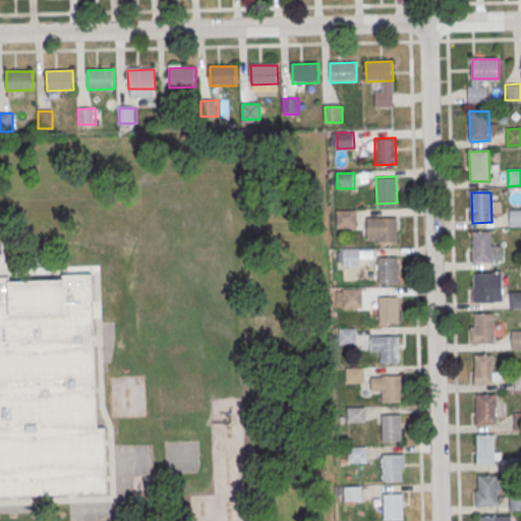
[(509,212),(520,211),(520,227),(509,228),(509,212)]
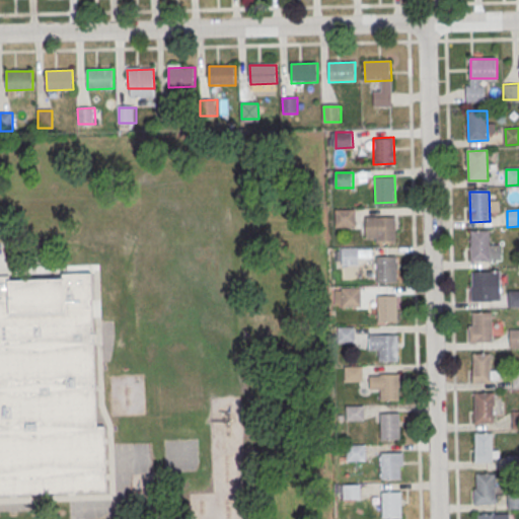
[(338,211),(355,211),(356,226),(338,227),(338,211)]
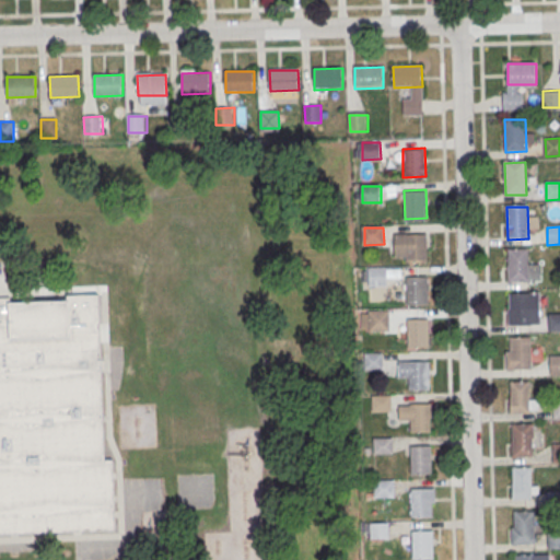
[(393,233),(427,232),(428,260),(406,261),(406,255),(394,255),(393,233)]
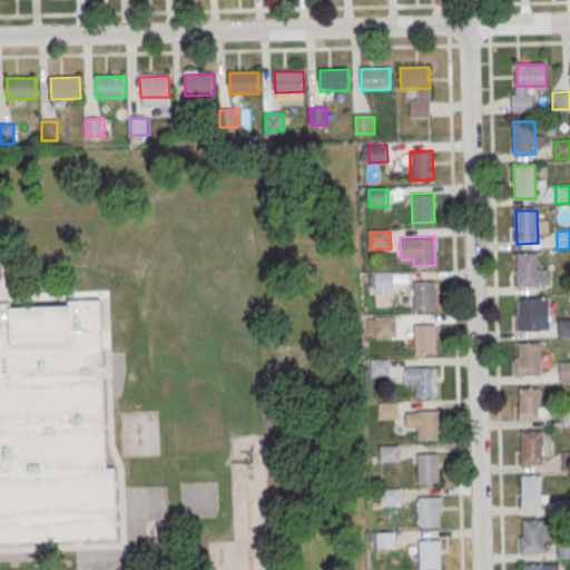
[(517,255),(538,255),(538,271),(550,271),(550,285),(539,285),(539,287),(518,287),(517,255)]
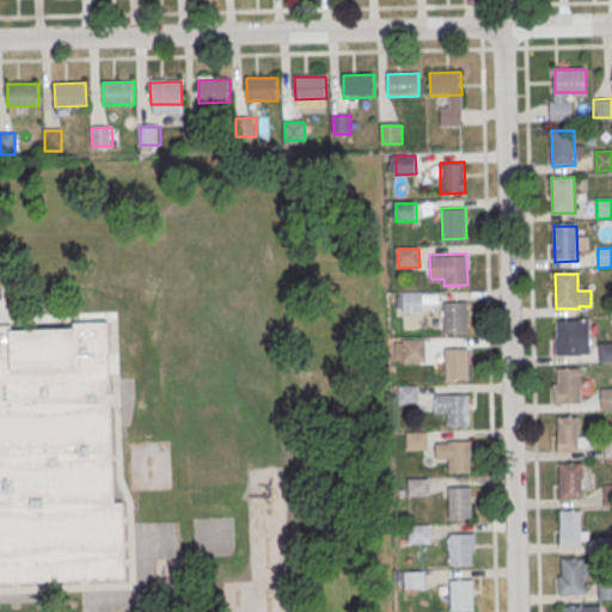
[(403,295),(423,294),(424,313),(404,313),(403,295)]
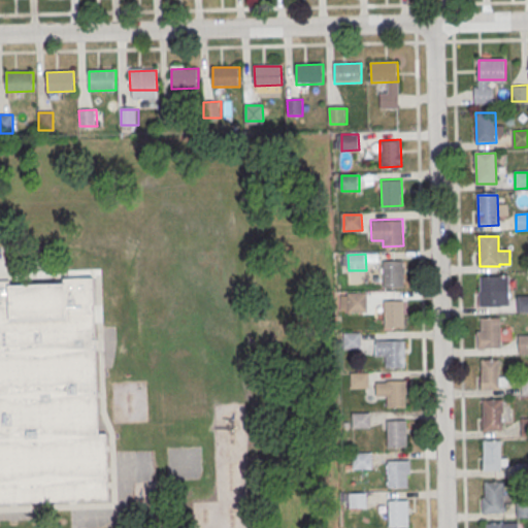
[(383,260),(403,260),(404,287),(384,287),(383,260)]
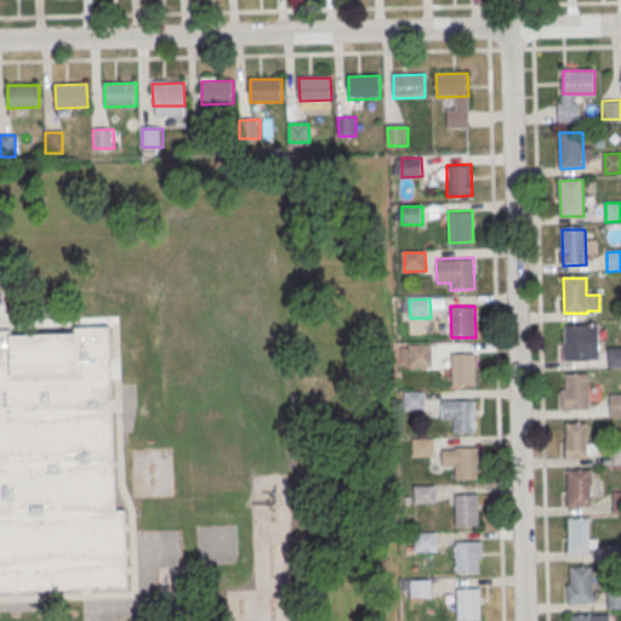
[(108,325),(75,325),(75,330),(11,332),(10,326),(0,326),(0,590),(126,585),(125,510),(115,508),(108,325)]
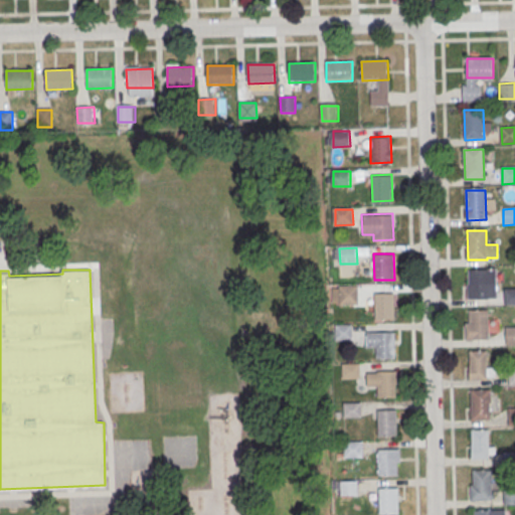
[(469,272),(496,271),(497,300),(470,301),(469,272)]
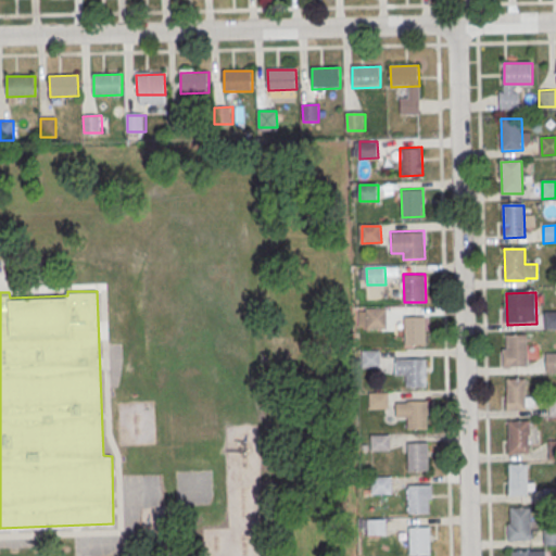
[(366,310),(387,308),(388,329),(367,330),(366,310)]
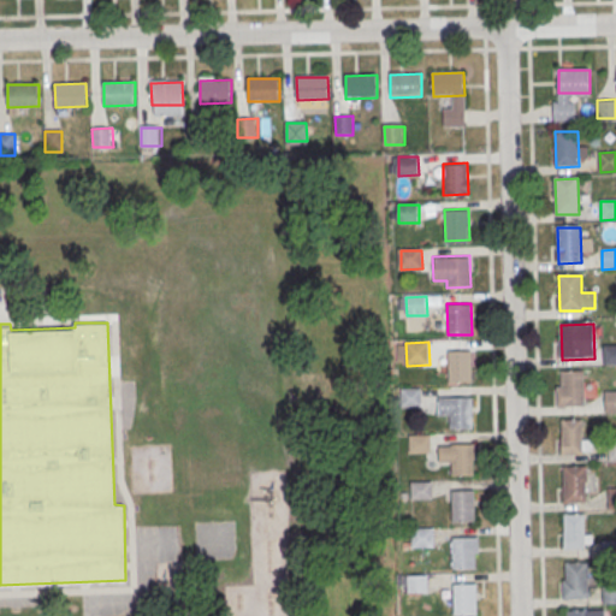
[(604,347),(615,347),(615,365),(605,366),(604,347)]
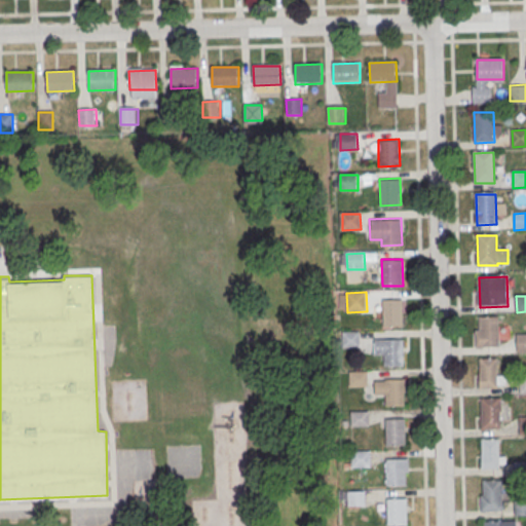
[(382,299),(403,298),(404,325),(383,326),(382,299)]
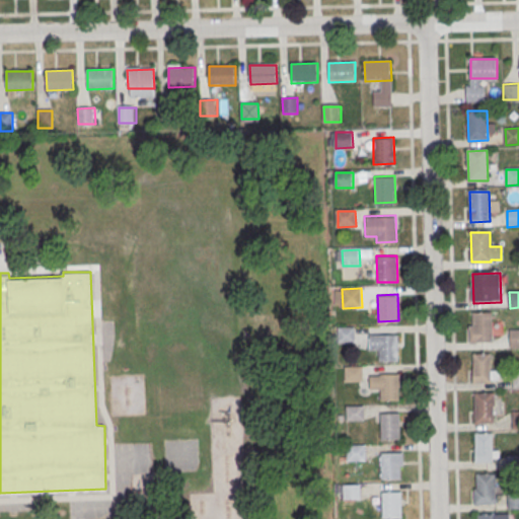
[(473,314),(492,313),(493,343),(473,343),(473,314)]
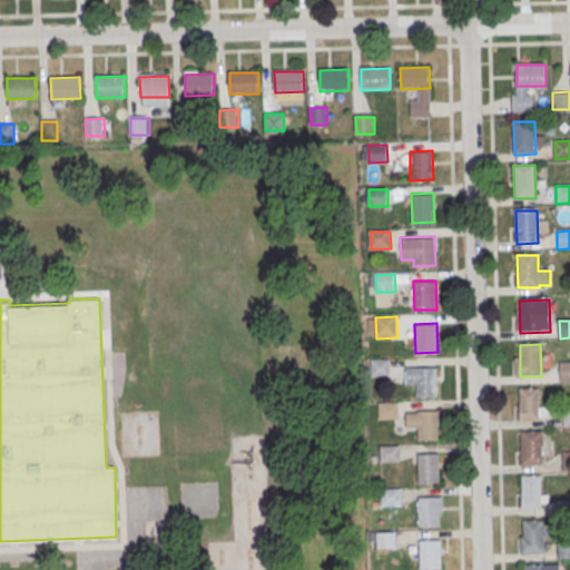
[(371,361),(390,360),(390,376),(372,377),(371,361)]
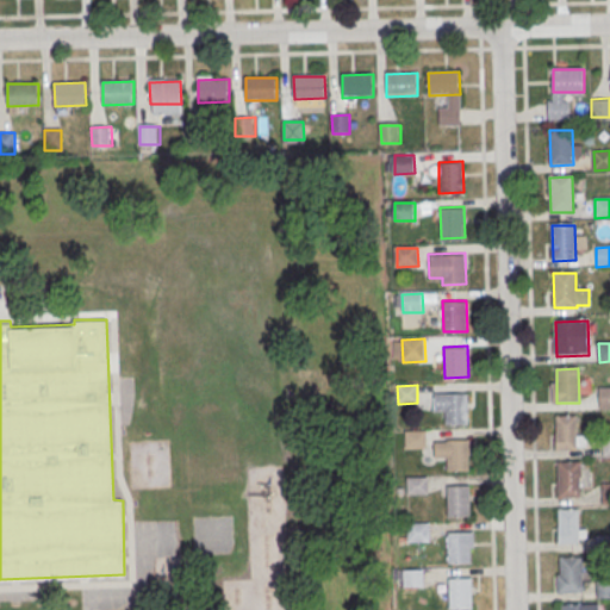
[(599,388),(609,388),(609,408),(599,408),(599,388)]
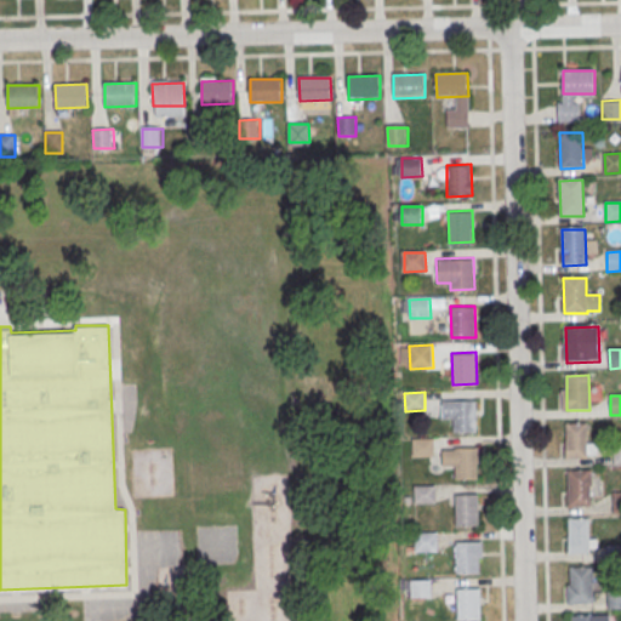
[(451,399),(477,399),(477,429),(453,431),(451,399)]
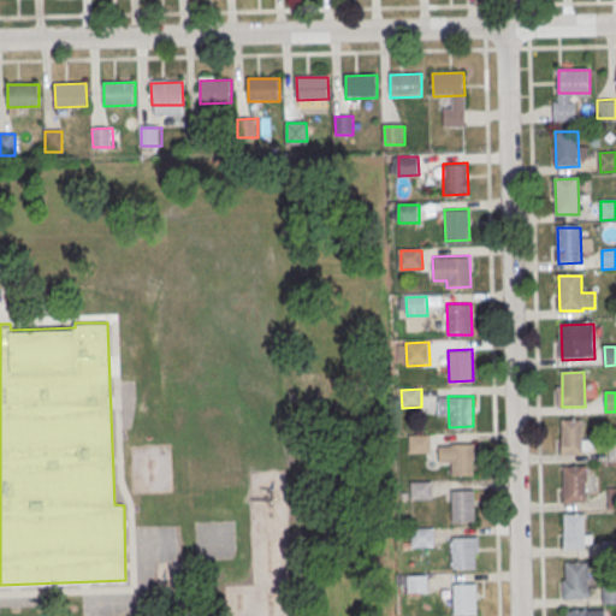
[(562,421),(584,421),(584,455),(562,455),(562,421)]
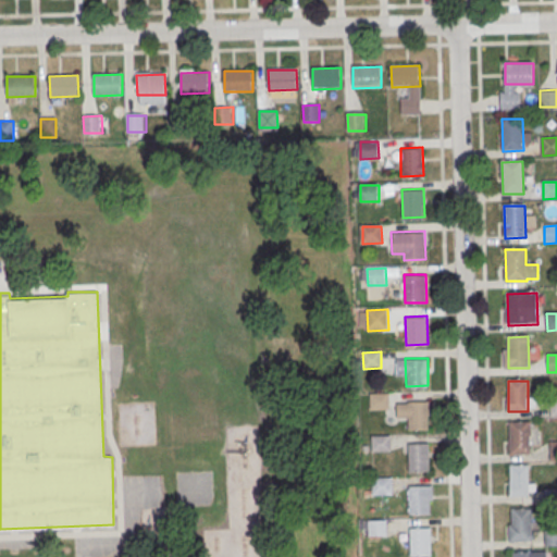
[(371,395),(388,394),(390,410),(371,411),(371,395)]
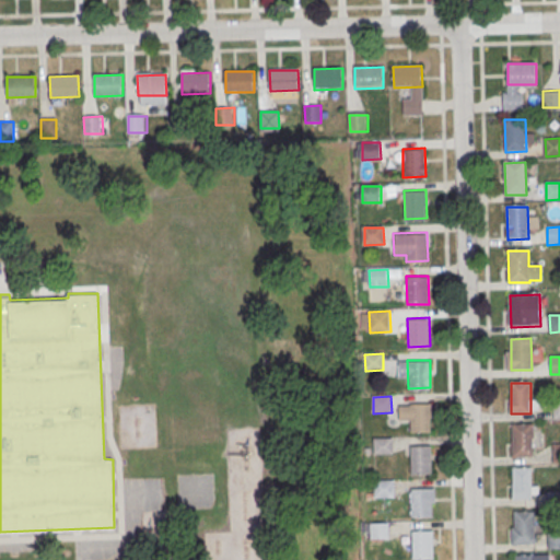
[(408,404),(430,403),(431,431),(409,432),(408,404)]
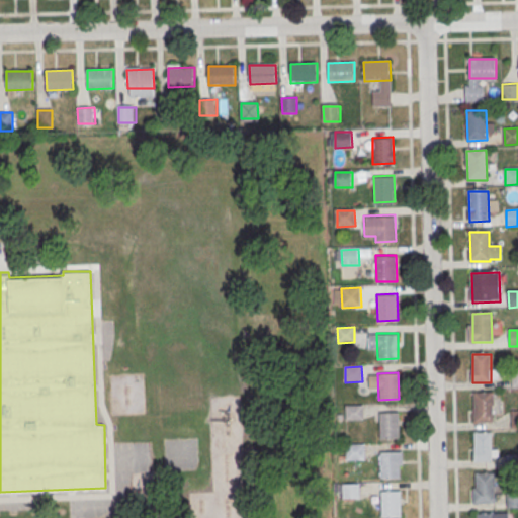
[(473,394),(492,394),(493,422),(475,422),(473,394)]
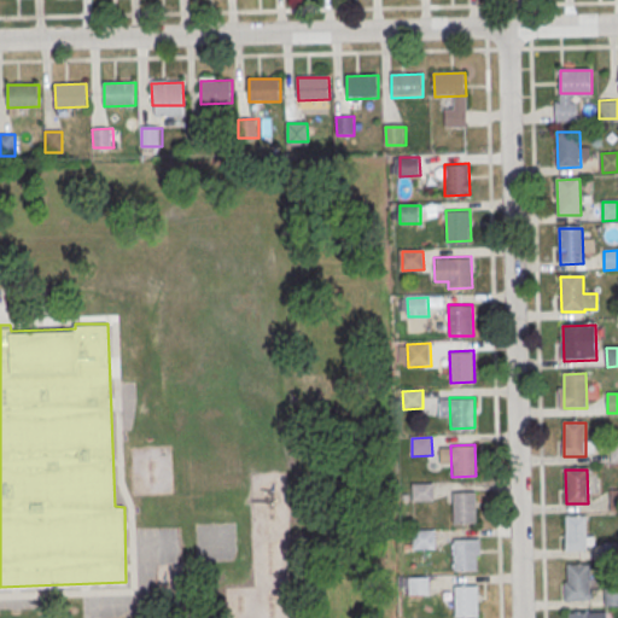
[(413,484),(433,484),(433,502),(414,502),(413,484)]
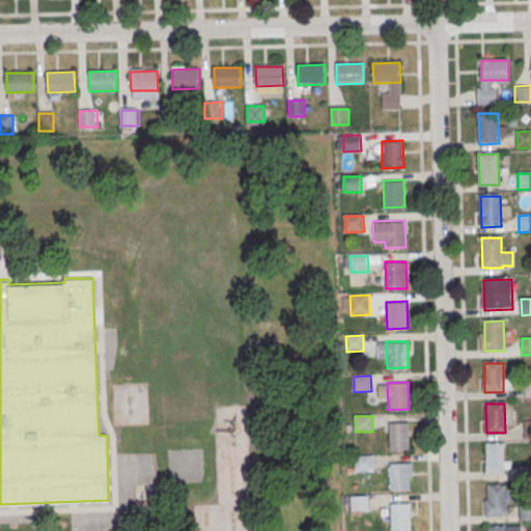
[(388,422),(409,422),(410,448),(388,449),(388,422)]
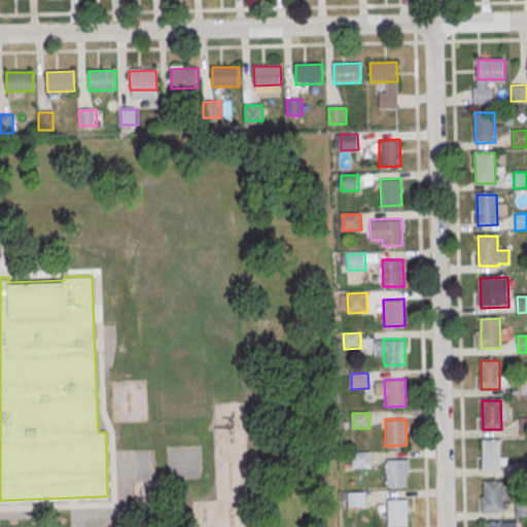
[(481,438),(500,438),(500,467),(482,467),(481,438)]
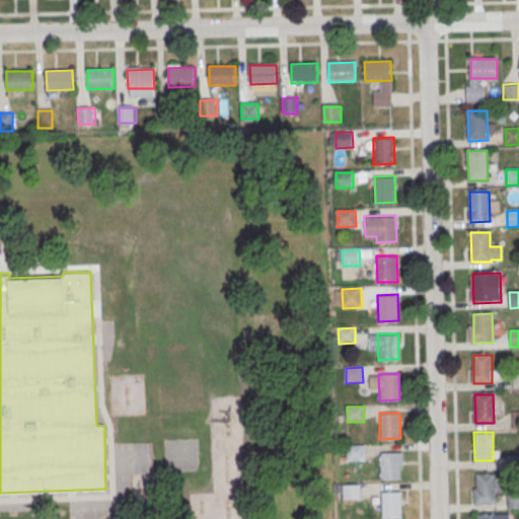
[(348,446),(365,446),(365,461),(349,462),(348,446)]
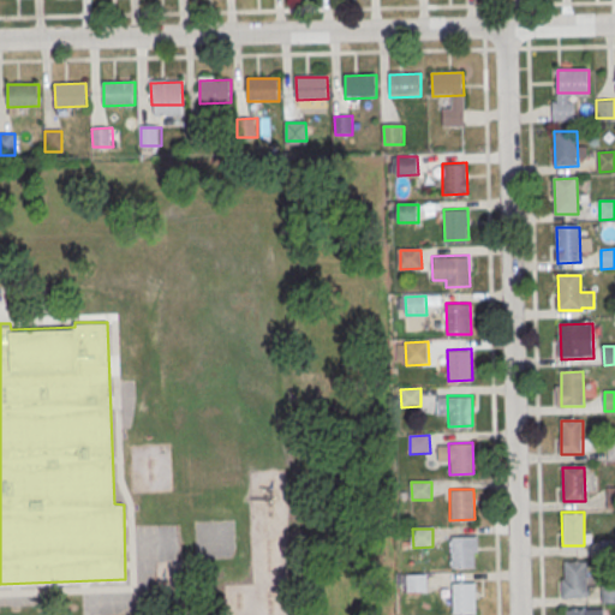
[(449,536),(477,536),(477,551),(475,551),(475,567),(451,567),(449,536)]
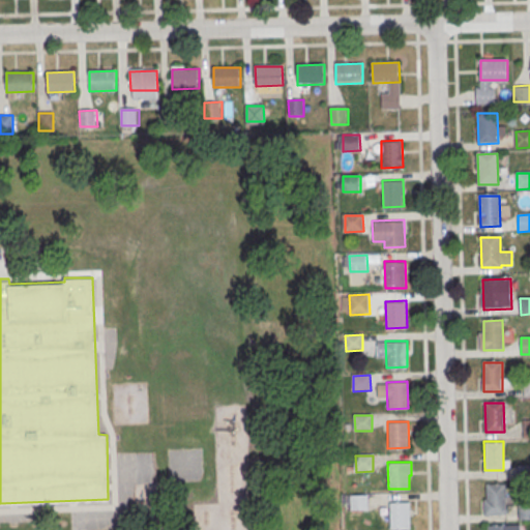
[(519,466),(529,465),(529,479),(519,479),(519,466)]
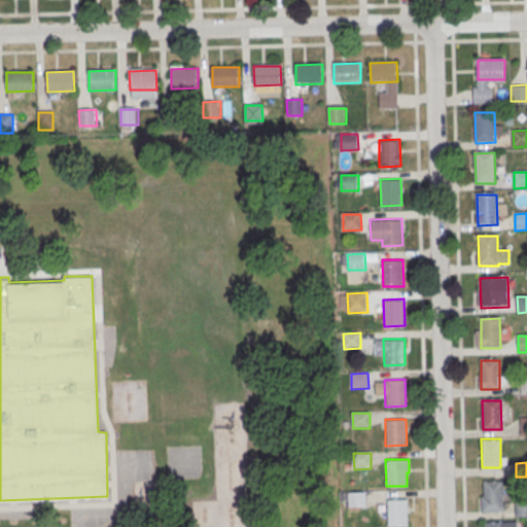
[(483,481),(501,481),(501,510),(483,511),(483,481)]
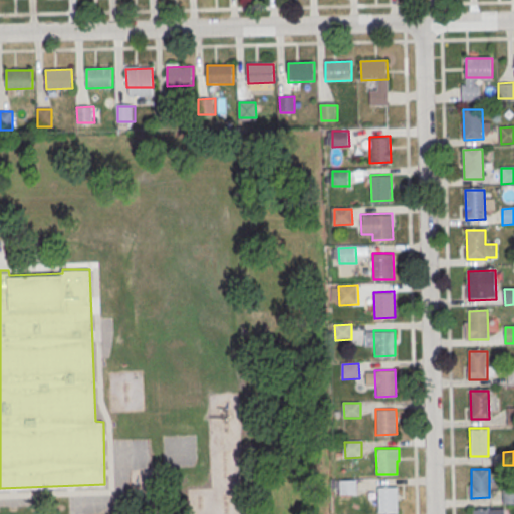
[(340,481),(357,481),(357,496),(341,496),(340,481)]
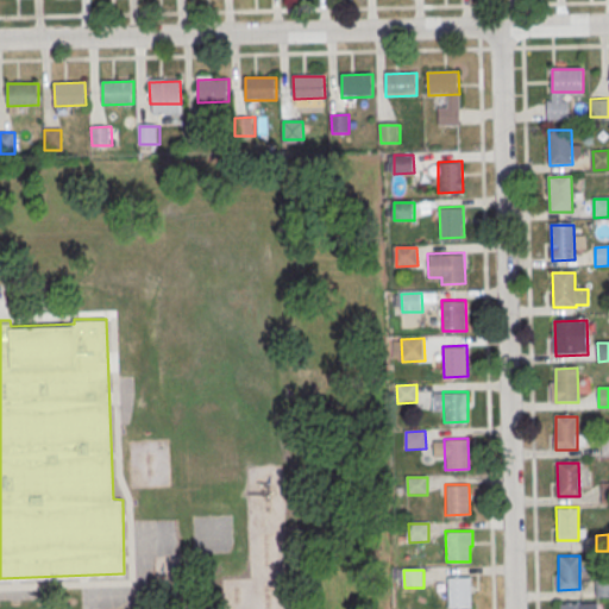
[(446,576),(470,576),(471,607),(447,607),(446,576)]
